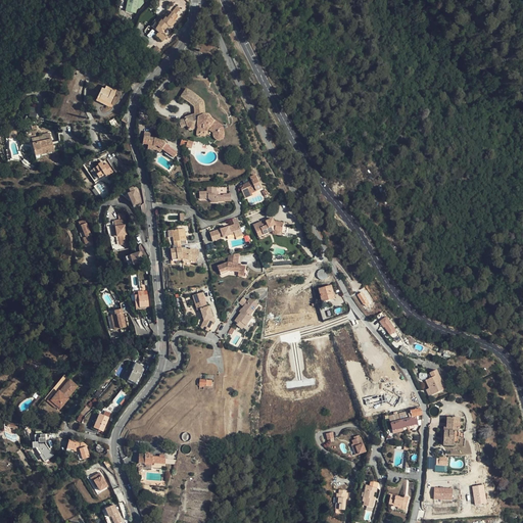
[(139,0),(129,0),(131,18),(142,17),(139,0)]
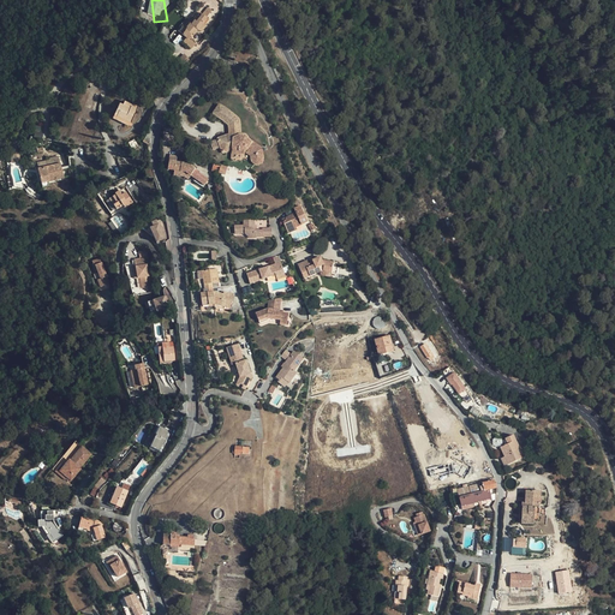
[(184,27),(179,33),(186,39),(183,42),(192,49),(196,45),(189,39),(190,36),(192,34),(193,35),(197,30),(198,31),(199,30),(204,24),(206,24),(209,21),(207,18),(212,11),(208,7),(202,15),(201,13),(197,17),(196,16),(190,24),(189,23),(185,28),(184,27)]
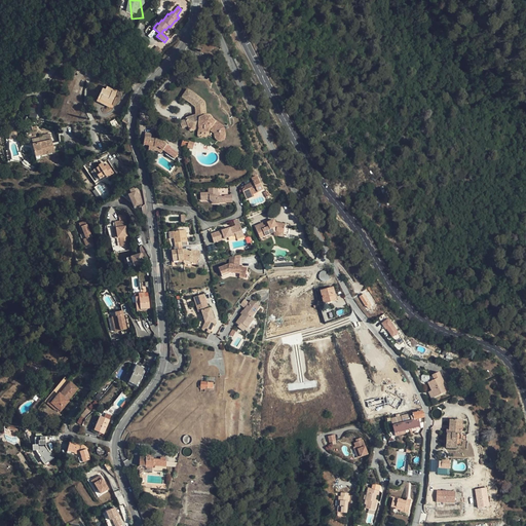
[(152,51),(157,58),(163,51),(157,46),(152,51)]
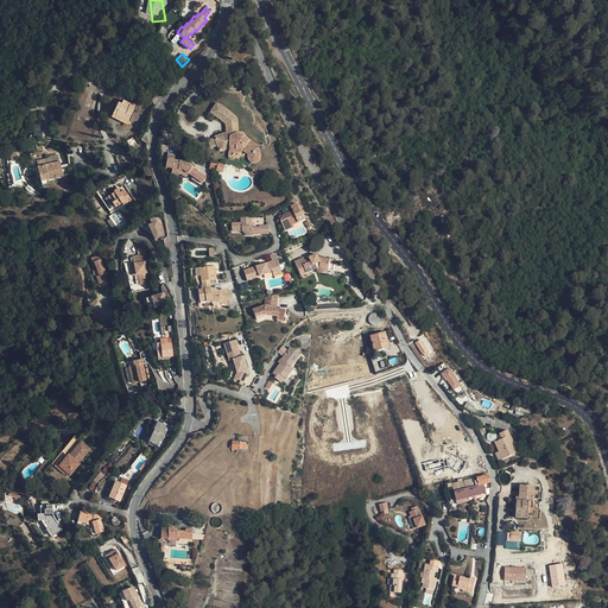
[(128,107),(121,105),(118,102),(112,116),(127,125),(134,108),(130,106),(128,107)]
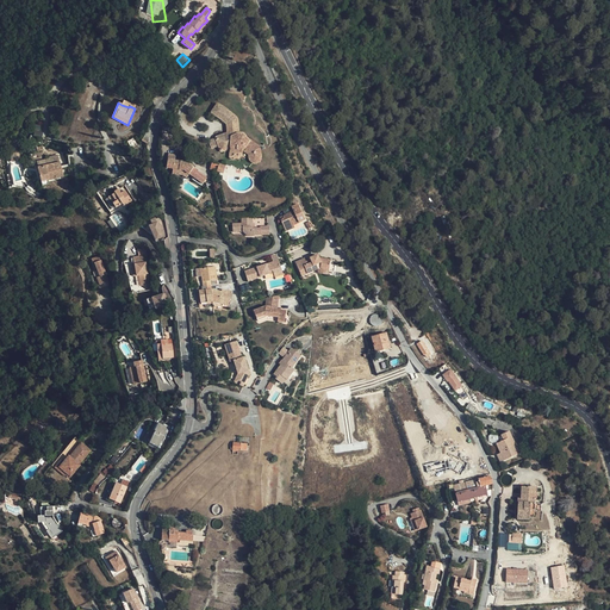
[(216,139),(221,151),(221,153),(222,153),(223,153),(230,149),(229,157),(230,159),(238,160),(240,160),(241,159),(243,151),(248,155),(249,159),(249,160),(250,162),(251,163),(253,165),(255,165),(259,163),(261,161),(262,159),(261,147),(250,141),(248,138),(246,135),(244,134),(243,134),(240,132),(238,120),(238,119),(237,118),(237,117),(228,109),(219,104),(218,104),(217,104),(211,112),(211,113),(212,114),(217,118),(225,124),(226,125),(226,132),(216,136),(216,137),(215,138),(216,139)]
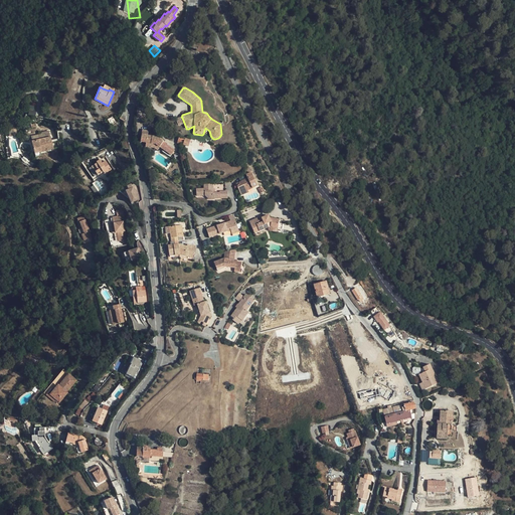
[(31,141),(34,153),(40,152),(53,149),(49,131),(40,133),(41,134),(42,139),(32,141),(31,141)]
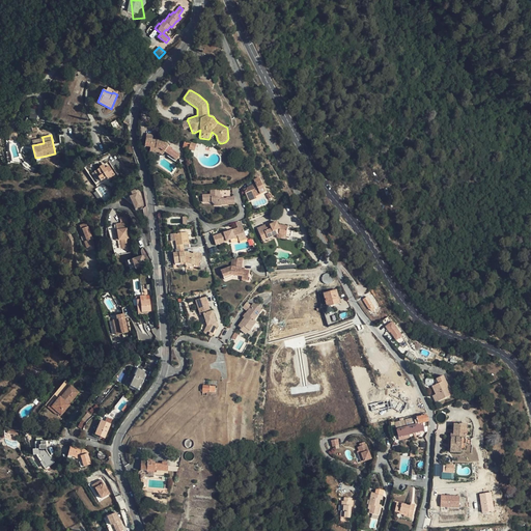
[(152,139),(146,138),(145,146),(150,147),(161,148),(165,151),(177,160),(180,155),(168,146),(169,145),(164,141),(163,141),(152,140),(152,139)]
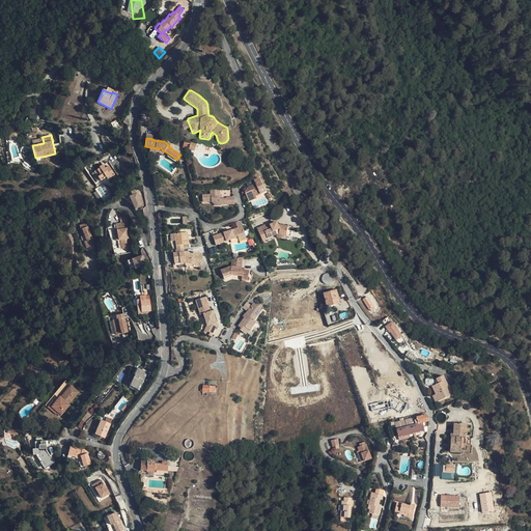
[(191,142),(186,140),(183,147),(186,148),(189,149),(191,143),(191,142)]
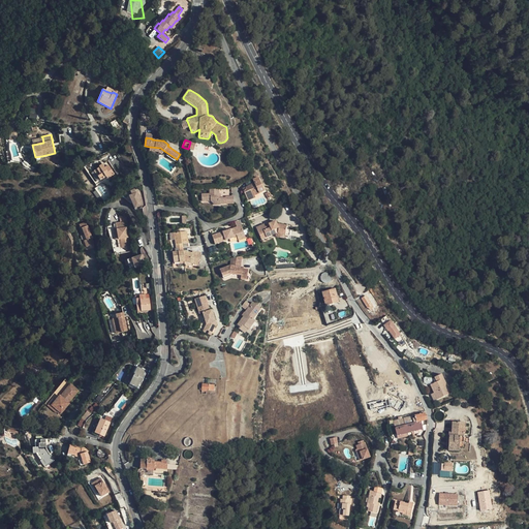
[(94,170),(99,180),(100,181),(105,177),(106,179),(115,174),(109,165),(104,167),(102,164),(99,166),(99,167),(94,170)]
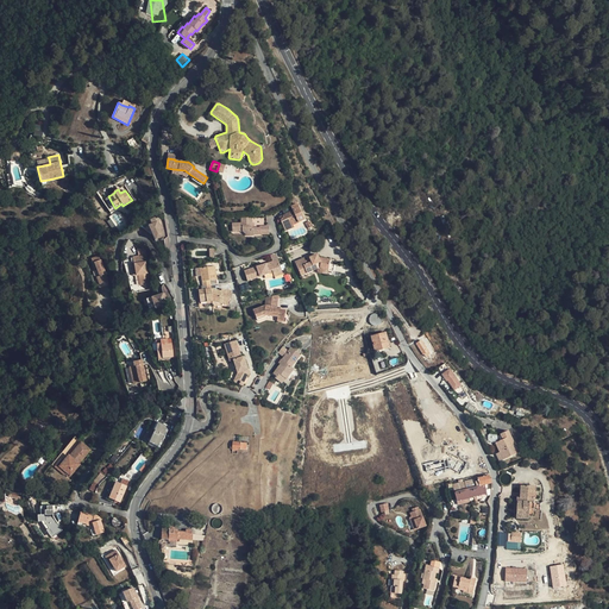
[(114,207),(108,196),(105,199),(111,209),(114,207)]
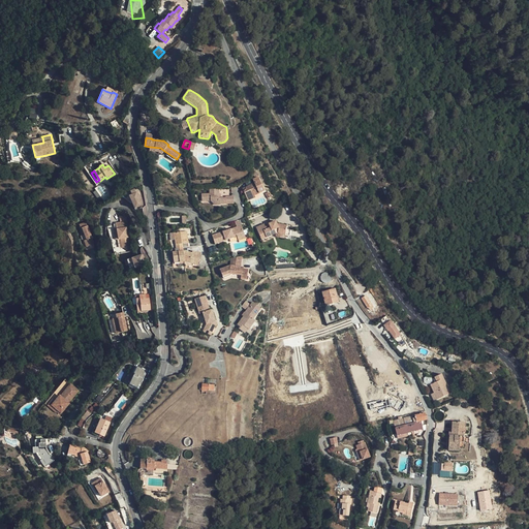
[(254,184),(247,187),(246,190),(244,191),(246,196),(250,195),(254,196),(259,194),(258,192),(263,189),(259,178),(253,181),(254,184)]
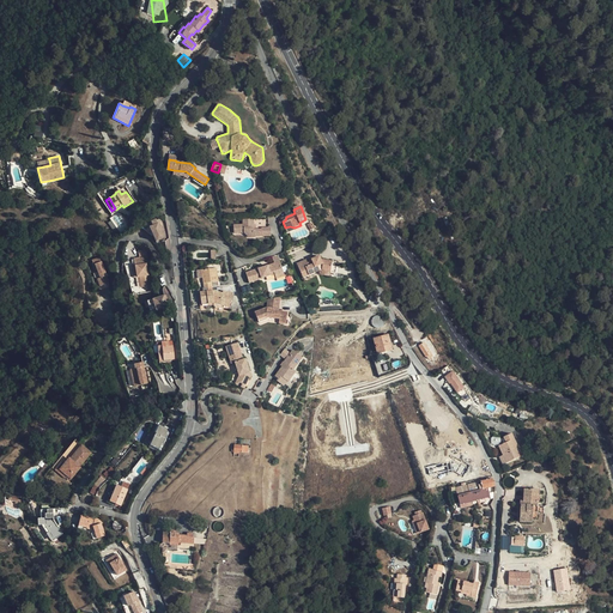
[(157,219),(150,222),(152,226),(150,228),(156,242),(163,238),(164,235),(157,219)]
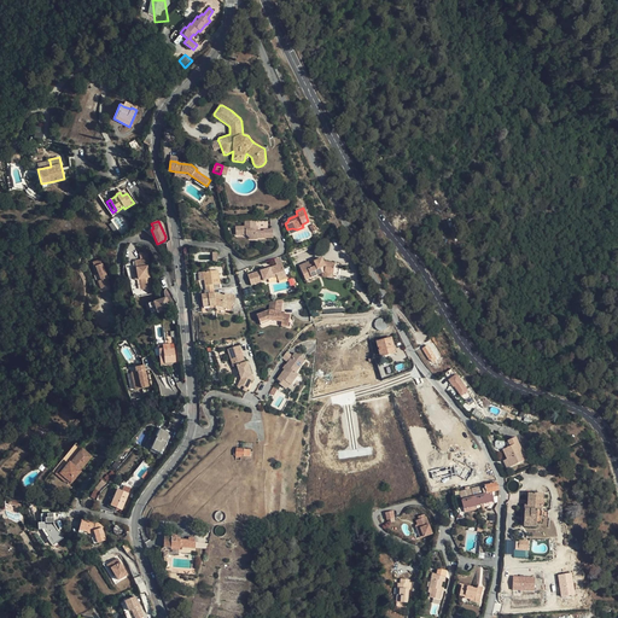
[(245,227),(243,227),(243,234),(246,234),(251,239),(257,239),(257,238),(264,238),(274,238),(273,229),(264,229),(264,232),(258,232),(258,229),(256,227),(256,221),(245,221),(245,227)]
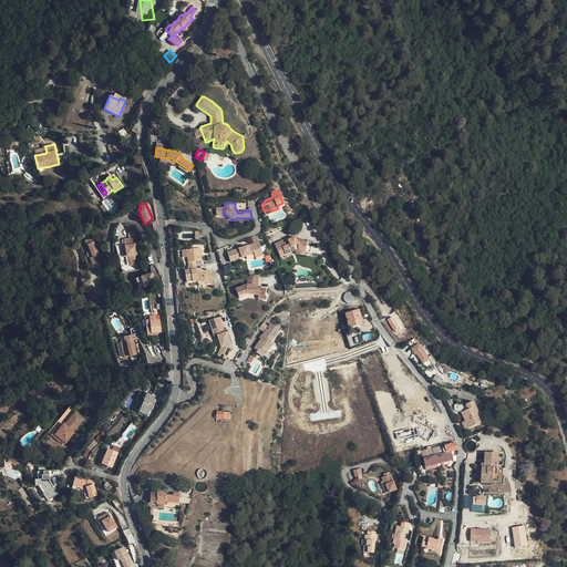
[(130,256),(131,266),(138,264),(134,237),(124,238),(126,257),(127,257),(130,256)]
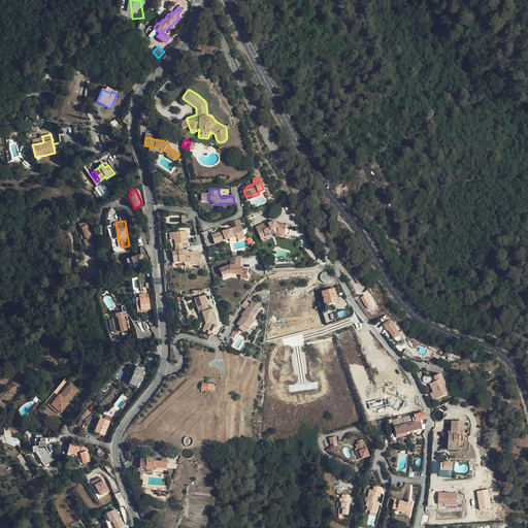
[(256,227),(261,239),(266,237),(275,233),(285,234),(287,226),(276,224),(275,221),(269,224),(270,227),(266,229),(264,224),(256,227)]
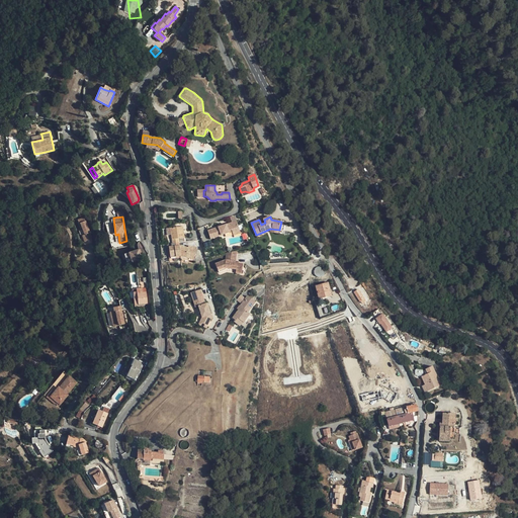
[(82,236),(84,242),(92,239),(84,218),(77,220),(81,229),(82,228),(84,235),(82,236)]
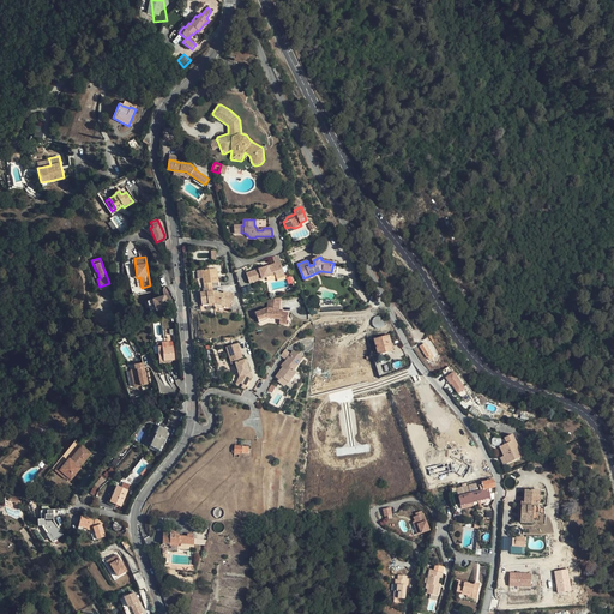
[(272,276),(271,272),(276,271),(277,275),(284,272),(281,262),(275,264),(246,274),(250,283),(272,276)]
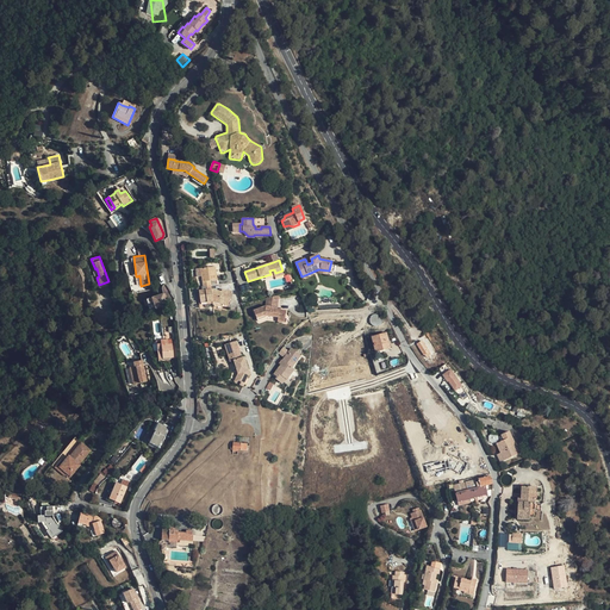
[(203,277),(204,286),(211,285),(218,285),(216,267),(204,268),(205,277),(203,277)]
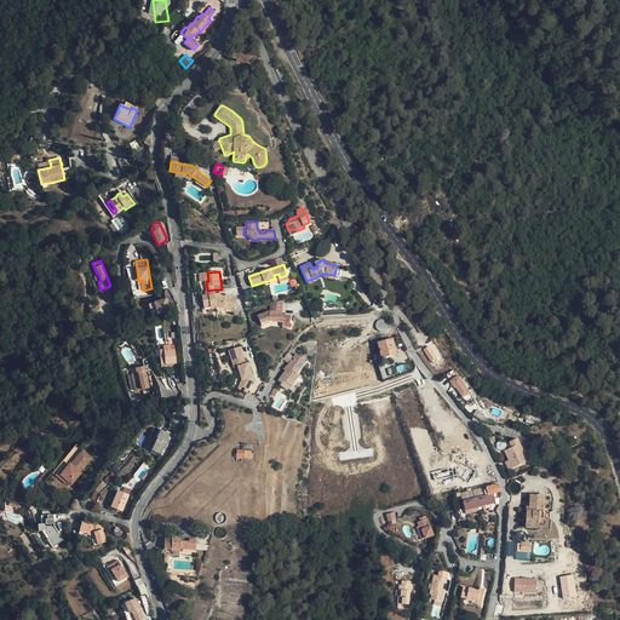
[(202,296),(204,306),(211,305),(211,308),(217,306),(217,304),(224,305),(224,303),(234,305),(236,297),(225,294),(225,297),(216,294),(207,296),(202,296)]
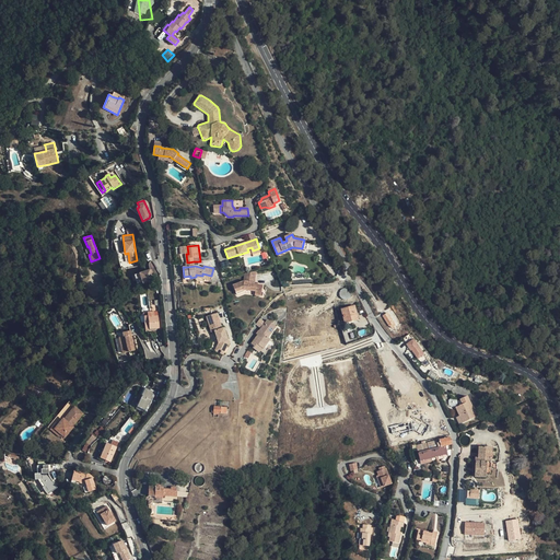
[(149,270),(139,273),(133,275),(135,279),(140,278),(142,283),(152,280),(149,270)]
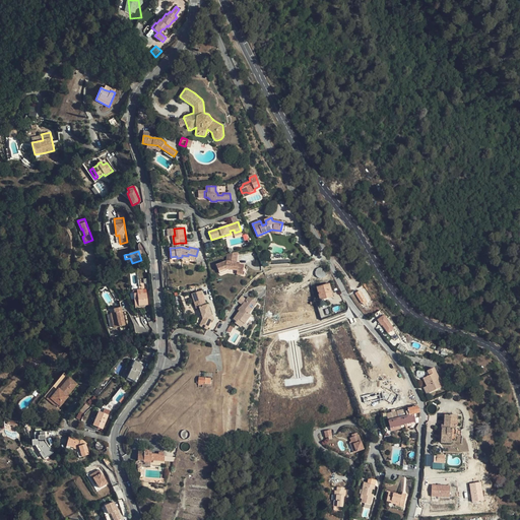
[(237,264),(237,262),(238,253),(230,256),(229,262),(217,267),(219,273),(226,270),(228,269),(237,270),(237,274),(243,274),(244,265),(240,264),(237,264)]
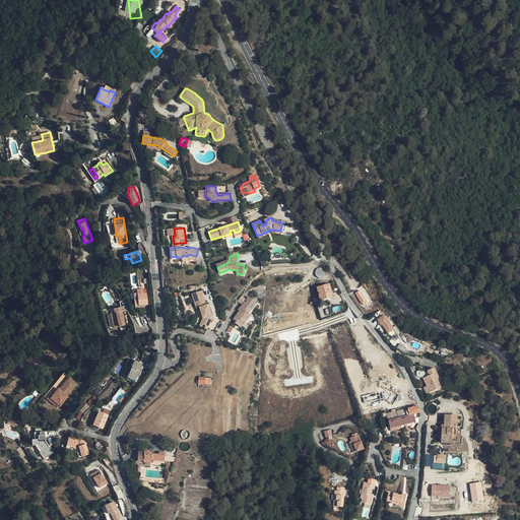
[(333,298),(329,284),(317,287),(321,301),(333,298)]
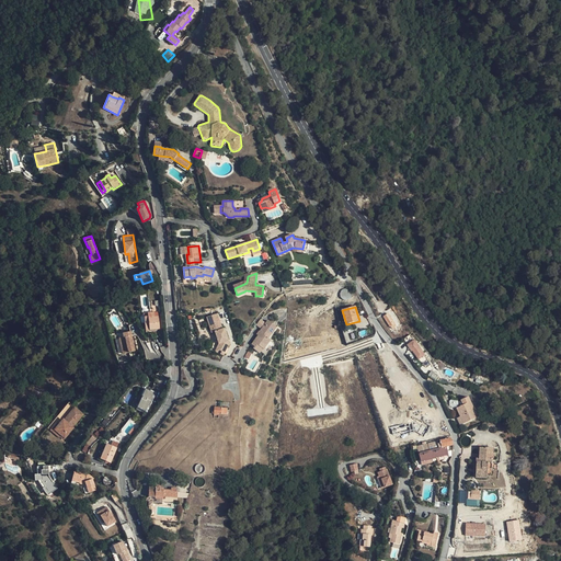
[(155,317),(155,312),(145,313),(146,330),(159,329),(158,317),(155,317)]
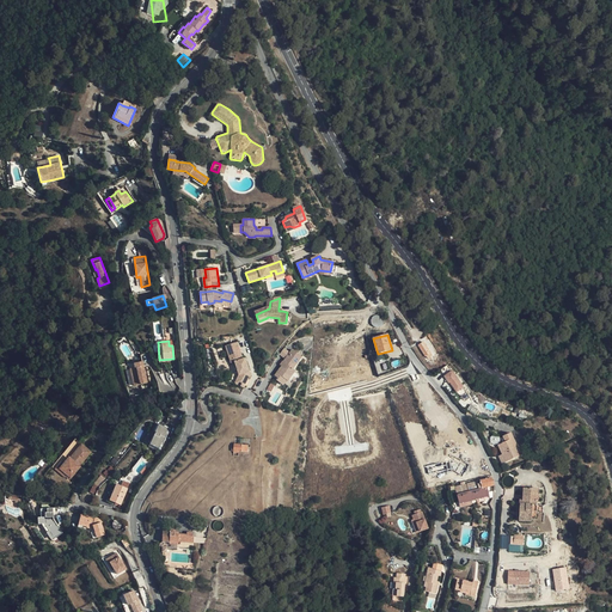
[(234,362),(239,375),(248,380),(250,375),(246,363),(245,363),(243,360),(242,360),(238,352),(240,350),(237,342),(228,344),(230,349),(226,350),(230,360),(233,359),(234,362)]
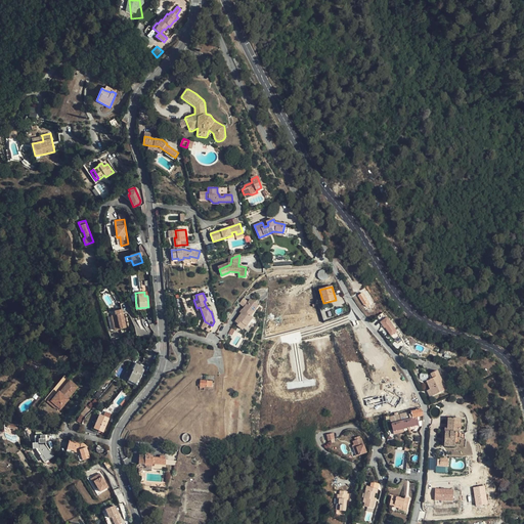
[(363,293),(358,296),(364,306),(365,305),(366,307),(373,304),(372,302),(369,303),(363,293)]
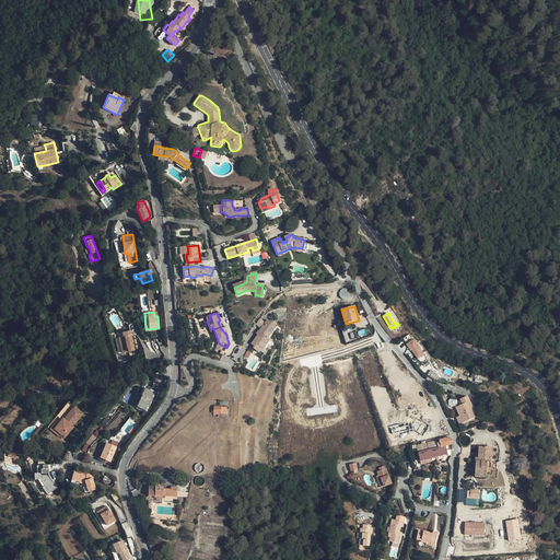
[(277,325),(268,319),(264,325),(261,327),(259,329),(260,330),(258,334),(252,343),(255,346),(257,343),(264,348),(270,338),(268,337),(277,325)]
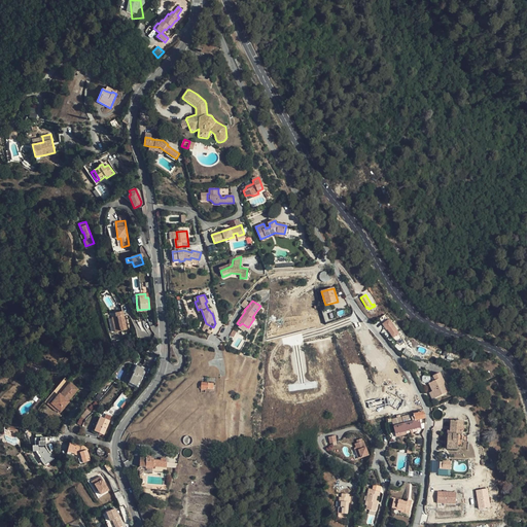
[(121,330),(120,311),(112,312),(113,316),(109,316),(110,331),(121,330)]
